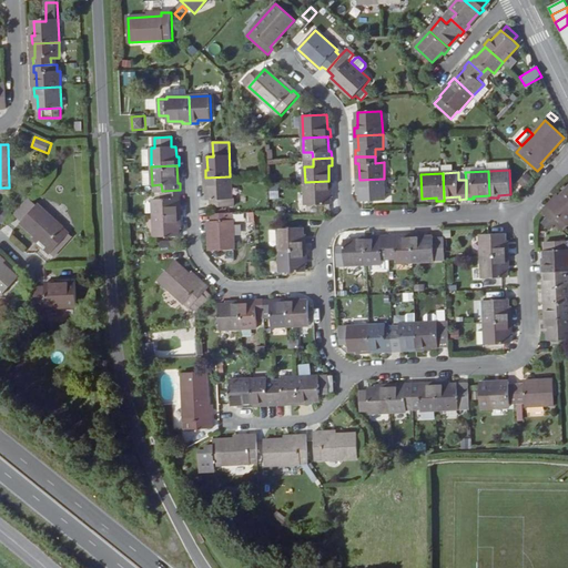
[(528,173),(519,182),(525,188),(534,178),(528,173)]
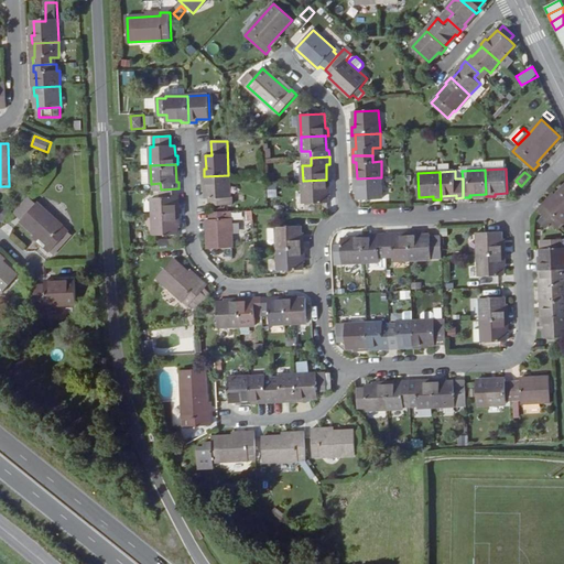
[(209,206),(234,205),(234,197),(229,197),(228,175),(204,176),(204,185),(206,184),(207,198),(208,198),(209,206)]
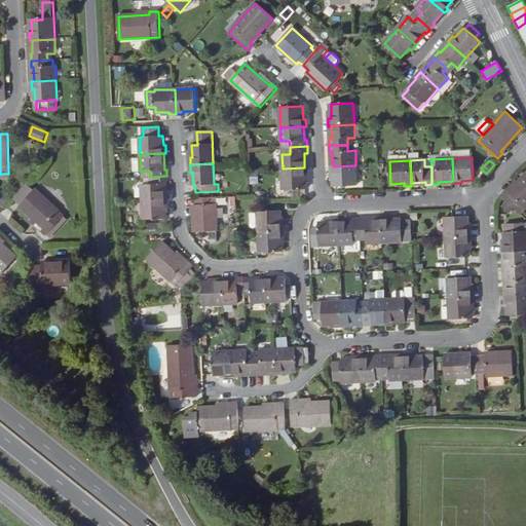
[(355,165),(333,166),(330,166),(330,175),(333,175),(334,187),(357,185),(355,165)]
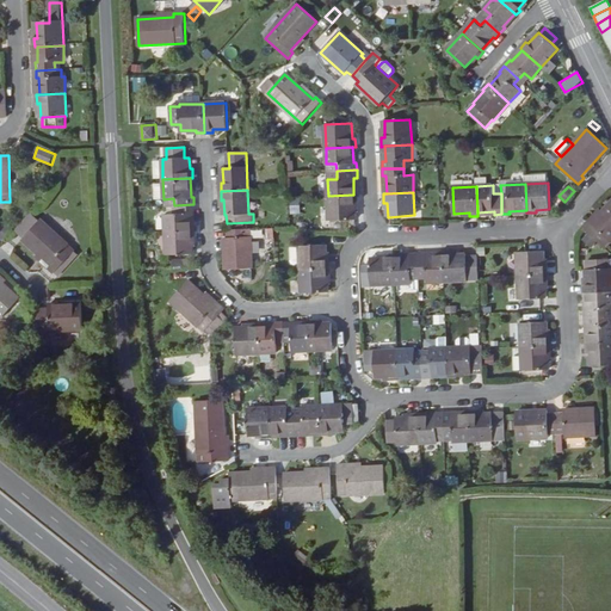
[(358,195),(353,195),(328,196),(329,220),(355,218),(355,203),(358,203),(358,195)]
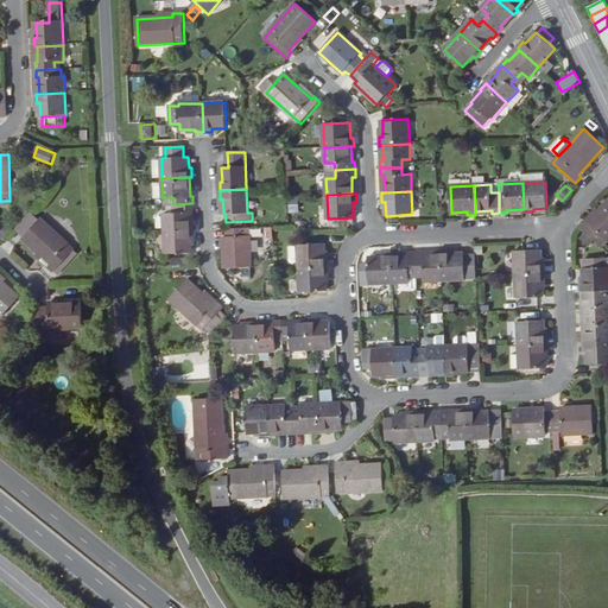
[(607,242),(607,197),(587,221),(586,220),(580,227),(603,247),(607,242)]
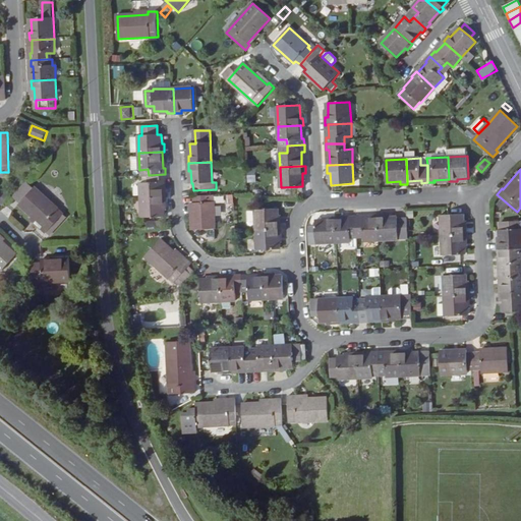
[(140,198),(164,197),(163,182),(165,181),(165,174),(149,175),(149,182),(140,183),(140,198)]
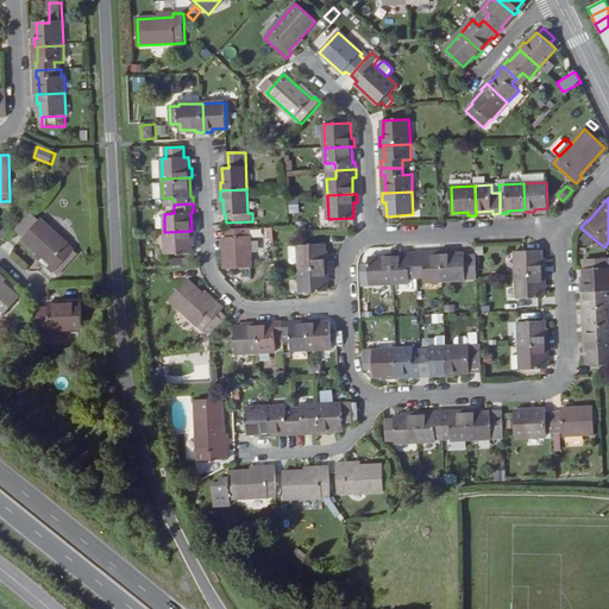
[(55,272),(74,251),(75,249),(42,218),(41,220),(33,213),(18,230),(25,236),(24,238),(51,264),(48,268),(55,274),(55,272)]
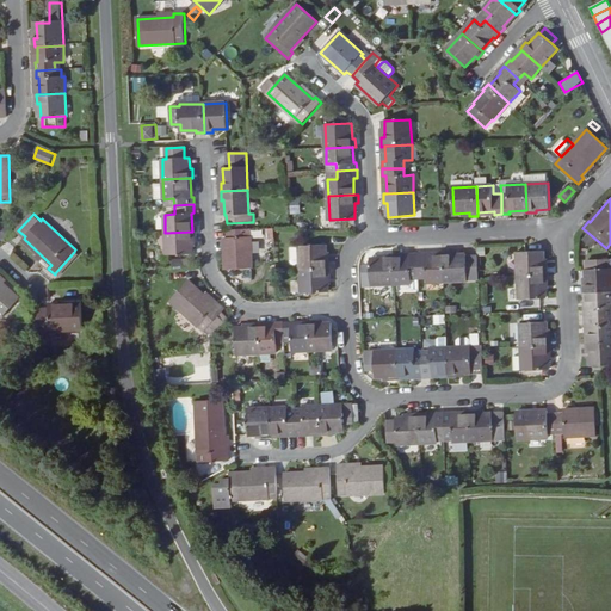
[(289,215),(277,215),(278,227),(289,227),(289,215)]
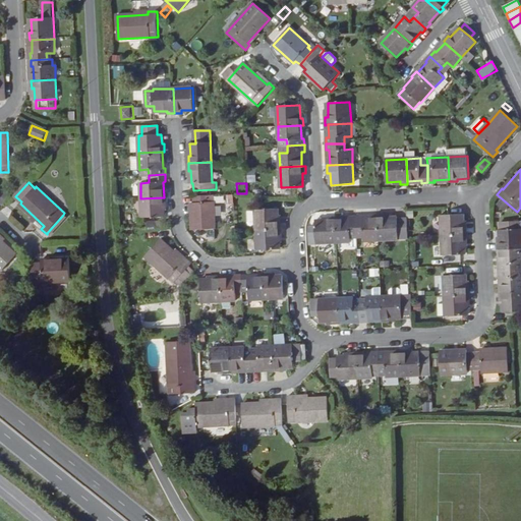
[(211,201),(211,195),(193,195),(194,203),(191,203),(192,229),(215,228),(214,201),(211,201)]
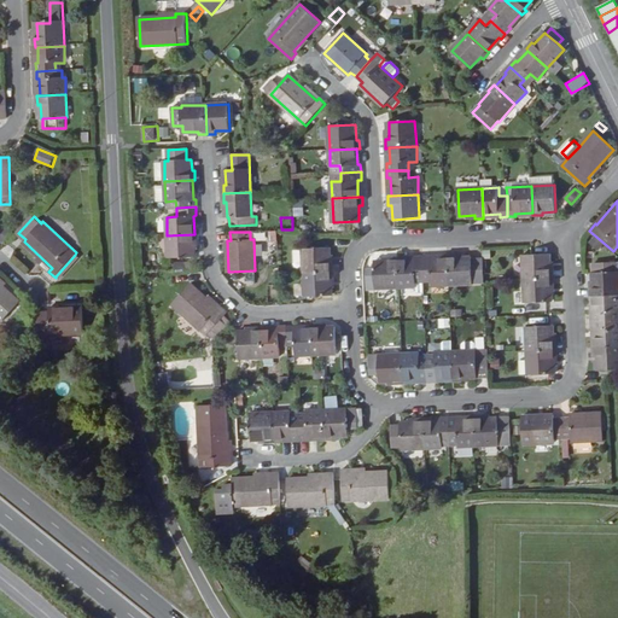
[(197,234),(194,234),(167,235),(168,258),(196,257),(194,243),(197,243),(197,234)]
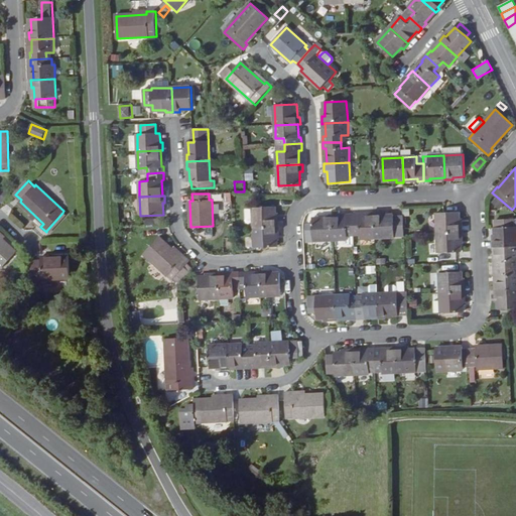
[(254,227),(278,226),(278,219),(275,220),(275,207),(253,209),(254,227)]
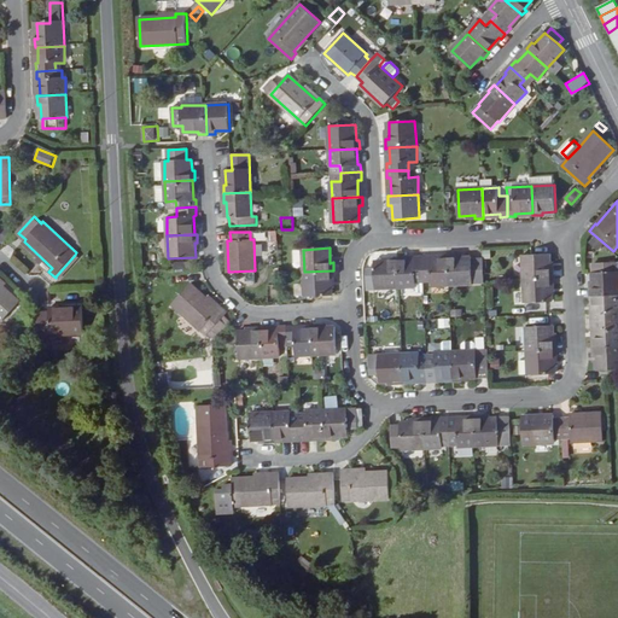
[(525,279),(554,278),(553,269),(551,269),(551,254),(524,256),(525,279)]
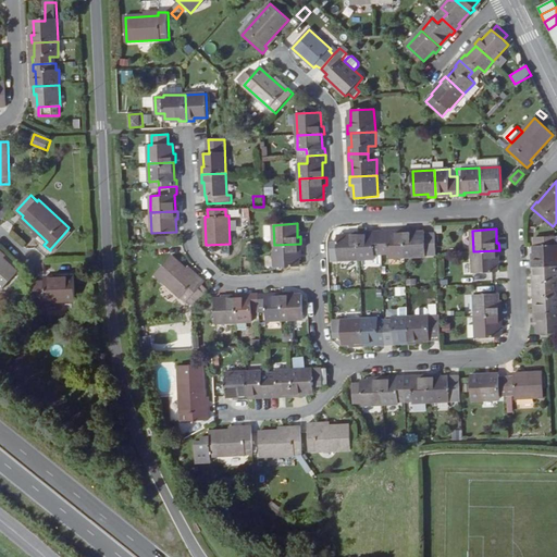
[(72,233),(67,230),(50,249),(54,252),(72,233)]
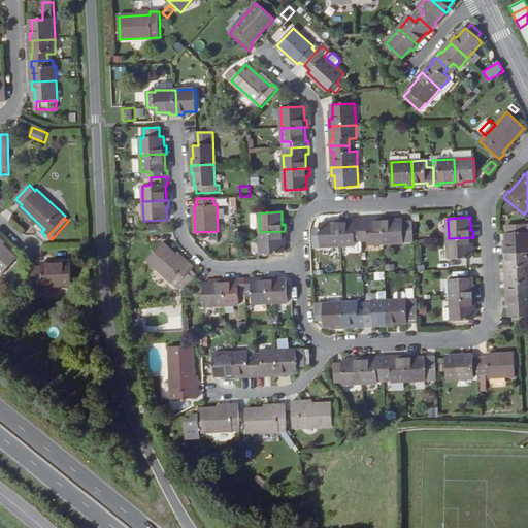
[(383,218),(383,221),(384,243),(415,242),(414,222),(403,222),(403,220),(393,220),(392,218),(383,218)]
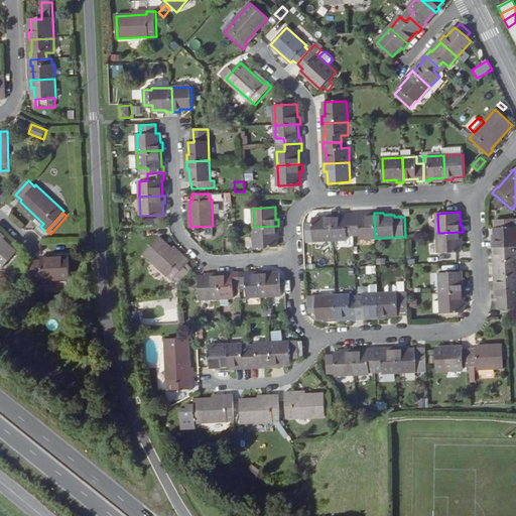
[(348,237),(355,236),(354,214),(347,214),(347,217),(332,218),(333,241),(348,240),(348,237)]
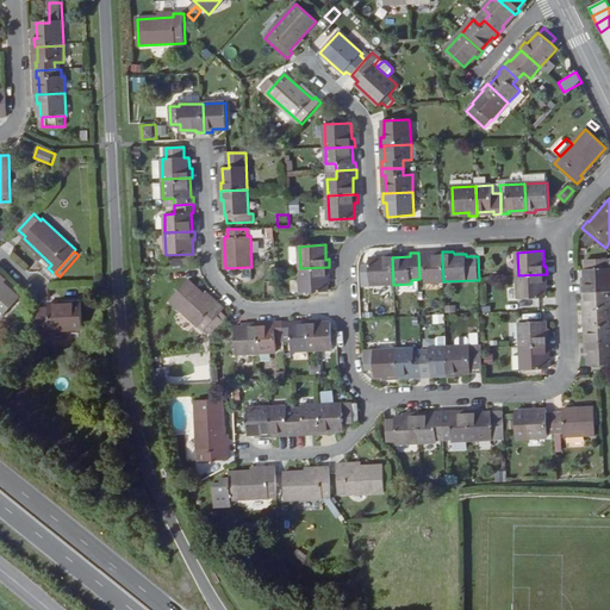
[(418,253),(419,279),(428,279),(428,282),(443,281),(442,255),(427,255),(427,253),(418,253)]
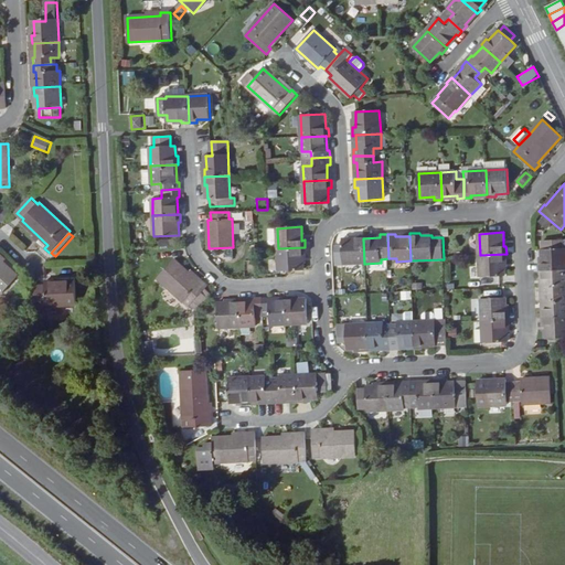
[(364,264),(363,235),(354,236),(354,240),(342,240),(343,265),(364,264)]
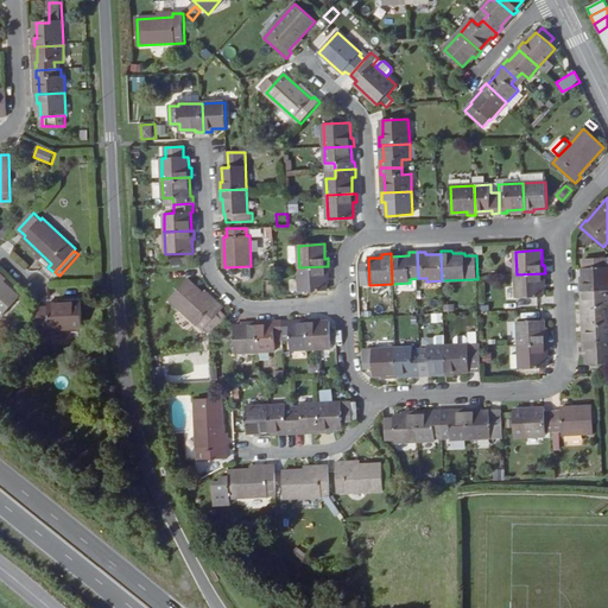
[(325,291),(325,276),(328,276),(328,266),(299,267),(301,292),(325,291)]
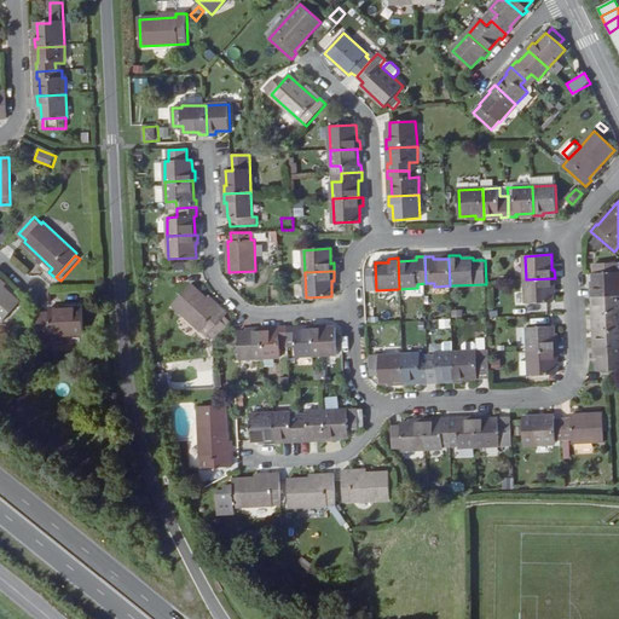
[(591,299),(594,298),(618,296),(618,271),(594,273),(594,289),(591,289),(591,299)]
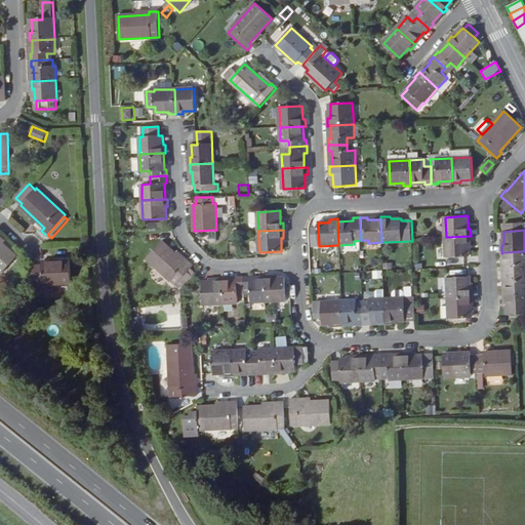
[(469,243),(471,243),(471,236),(446,237),(446,257),(469,256),(469,243)]
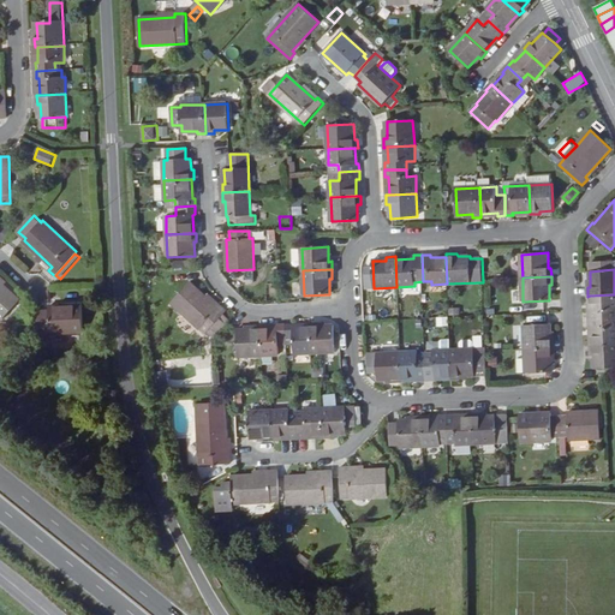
[(21,300),(0,281),(0,318),(3,321),(21,300)]
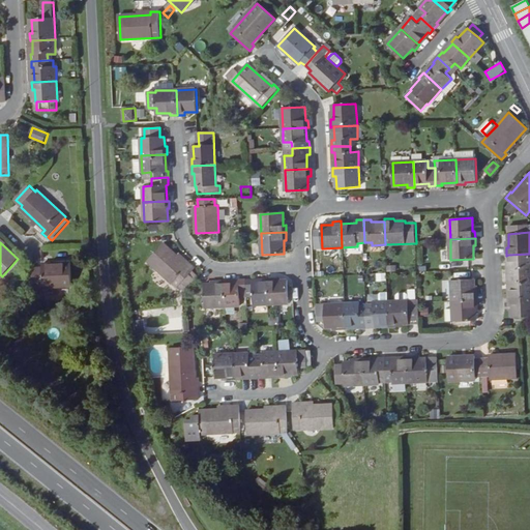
[(193,271),(196,269),(189,264),(187,265),(164,243),(148,261),(178,288),(179,286),(183,290),(198,274),(193,271)]
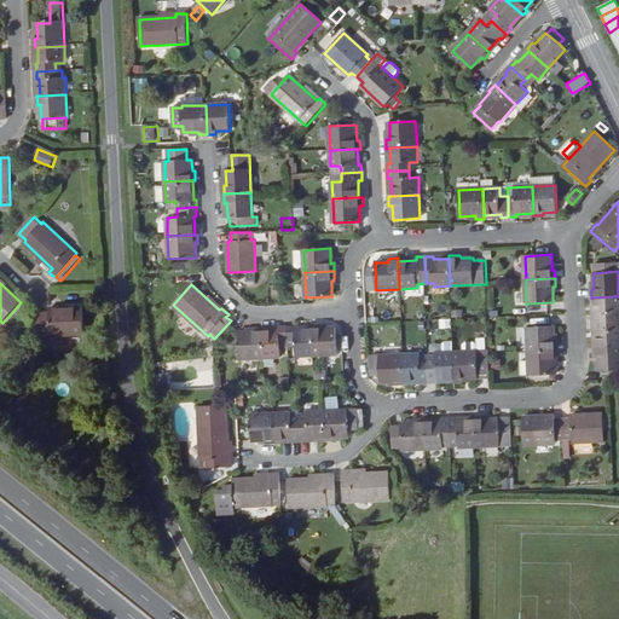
[(613,313),(618,312),(618,296),(594,298),(595,313),(593,313),(593,322),(614,320),(613,313)]
